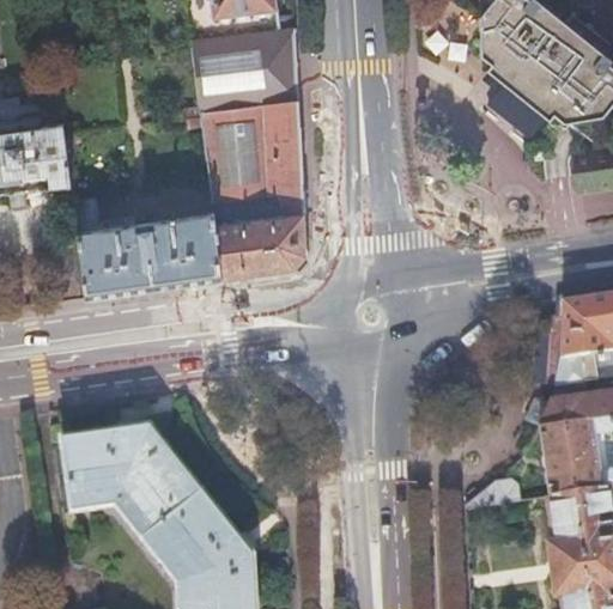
[(208,0),(211,14),(275,6),(274,0),(208,0)]
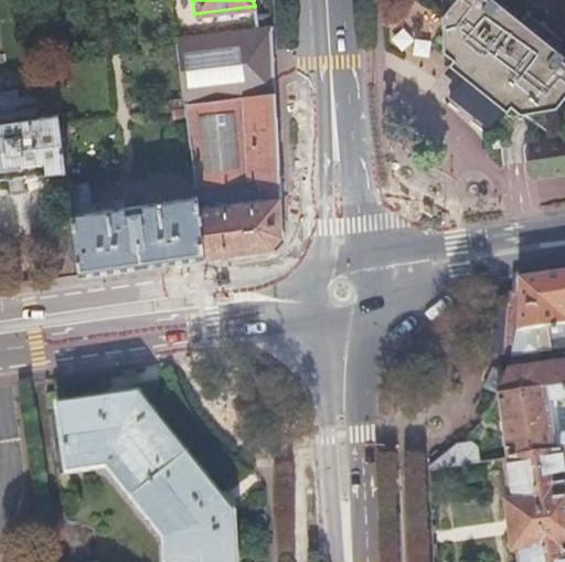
[(440,0),(443,46),(452,54),(448,61),(459,70),(467,75),(500,101),(507,106),(511,101),(519,107),(555,102),(564,86),(564,57),(561,54),(563,51),(556,44),(562,38),(526,11),(521,18),(498,0),(440,0)]
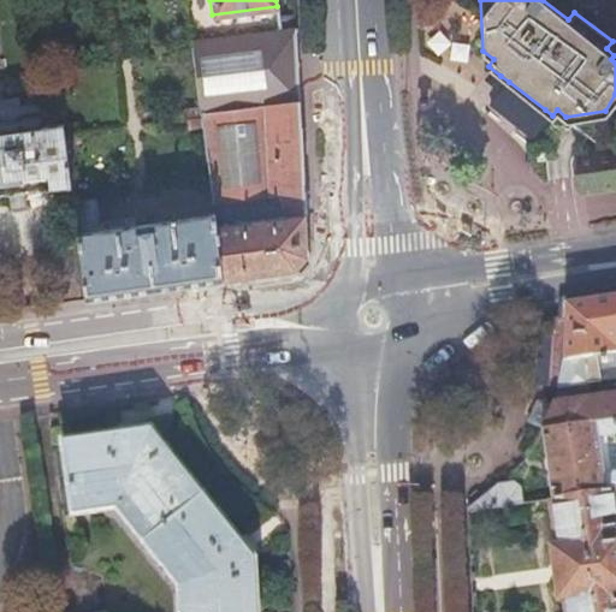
[(295,24),(190,36),(199,95),(298,85),(298,76),(295,24)]
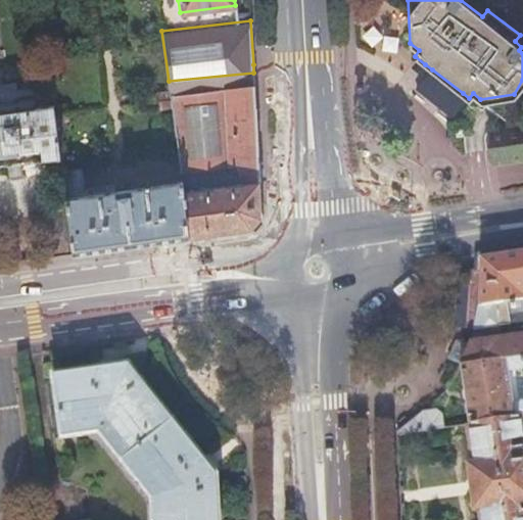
[(463,93),(432,69),(428,75),(459,98),(463,93)]
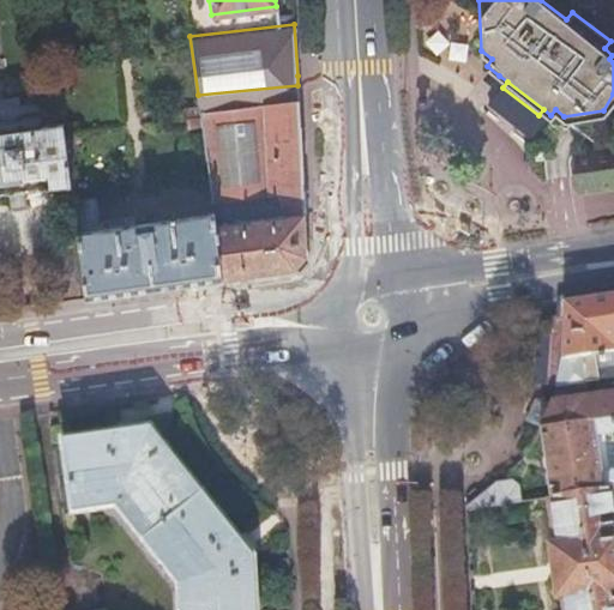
[(298,85),(198,95),(199,103),(200,121),(210,194),(212,210),(221,277),(294,267),(307,252),(298,85)]
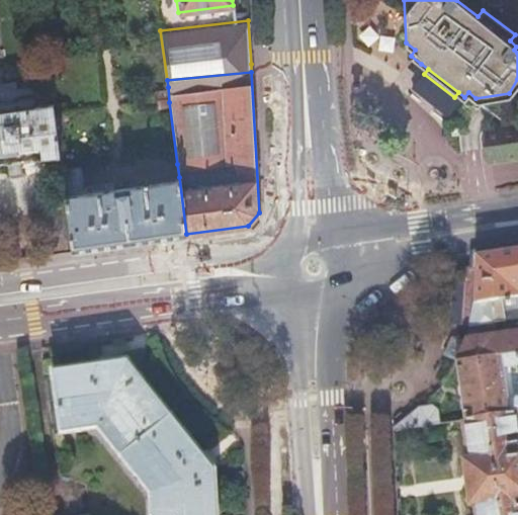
[(0,160),(60,152),(55,116),(53,102),(53,98),(35,101),(34,92),(31,93),(30,83),(0,86),(0,160)]
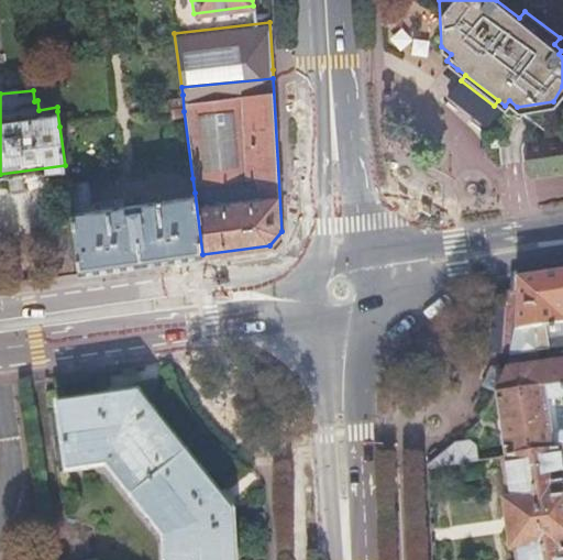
[(172,112),(184,111),(183,95),(169,97),(172,112)]
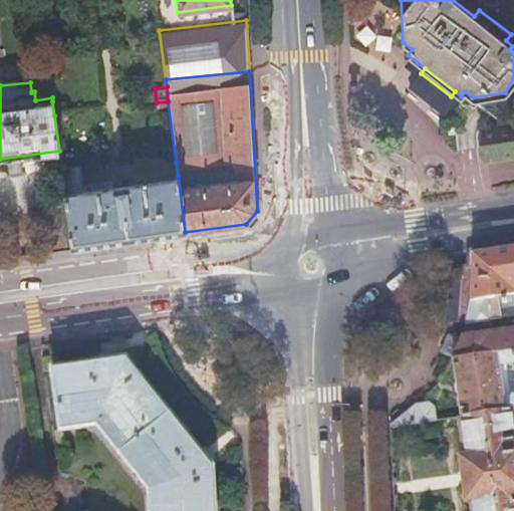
[(52,101),(54,115),(65,114),(63,99),(52,101)]
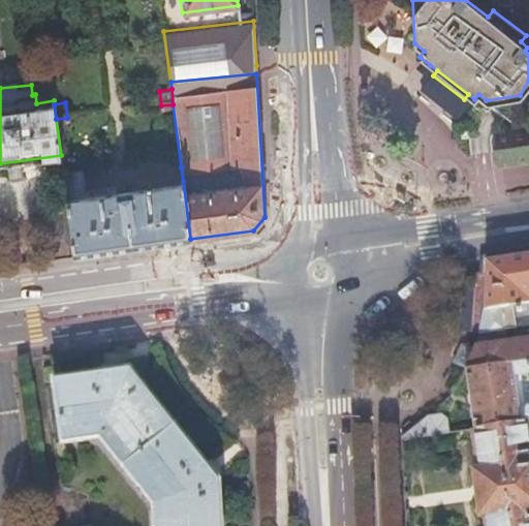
[(528,125),(495,130),(498,161),(528,157),(528,125)]
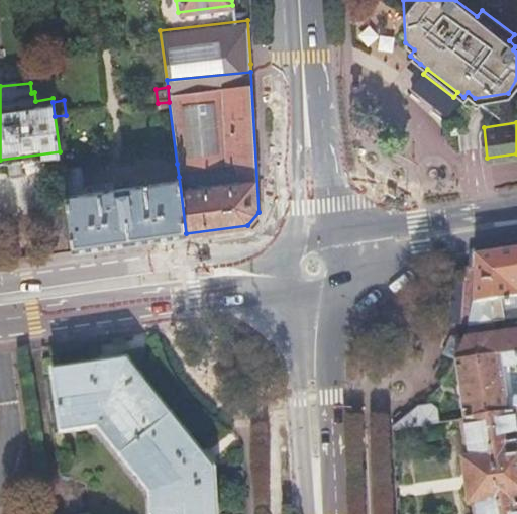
[(179,177),(65,190),(65,192),(73,248),(186,233),(179,177)]
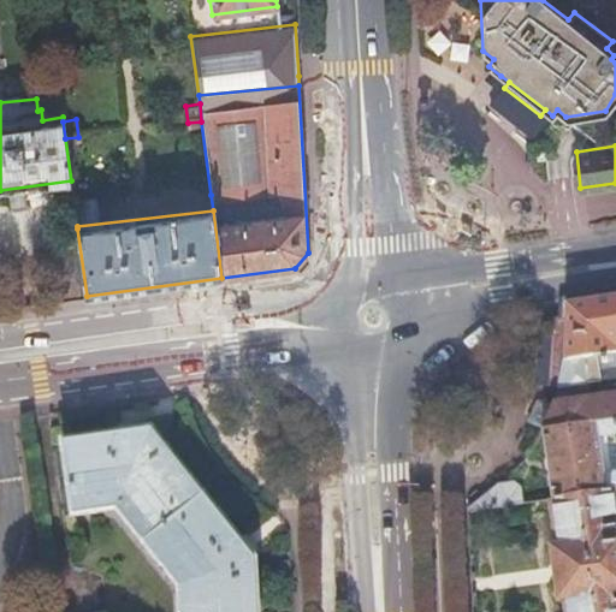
[(43,238),(52,301),(87,296),(77,229),(69,230),(64,236),(43,238)]
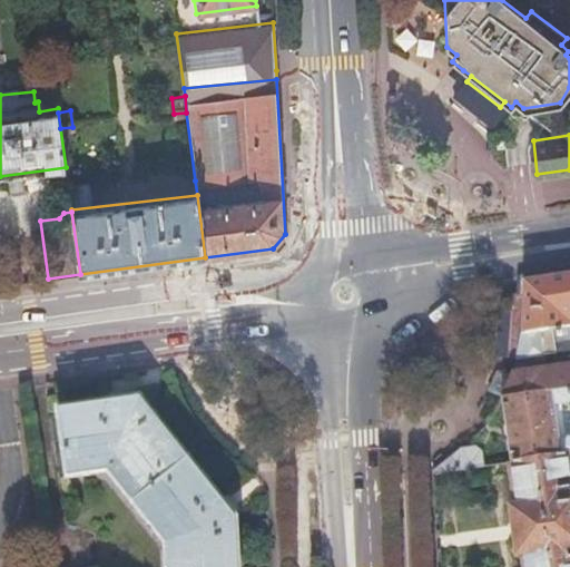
[(502,391),(501,392),(567,384),(569,383),(569,272),(523,279),(524,289),(524,296),(524,303),(524,309),(523,318),(522,325),(521,332),(520,340),(519,348),(517,357),(550,351),(548,340),(552,340),(557,339),(560,336),(562,350),(569,348),(569,360),(512,369),(511,370),(509,378),(505,383),(504,388),(502,391)]
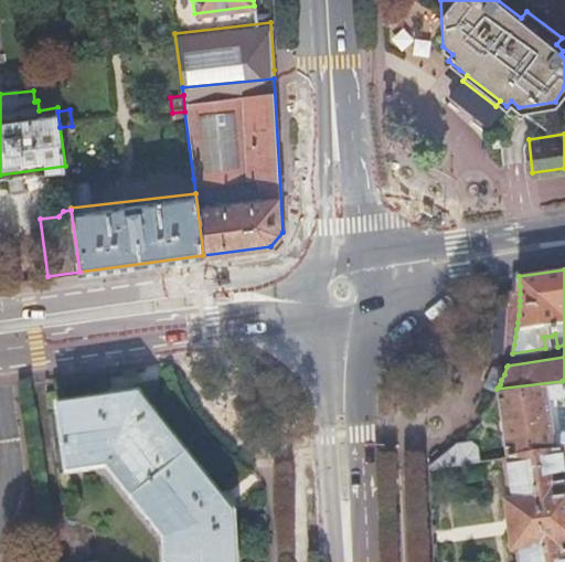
[(497,389),(496,391),(505,455),(560,446),(564,445),(564,430),(552,432),(547,398),(564,394),(562,381),(497,389)]
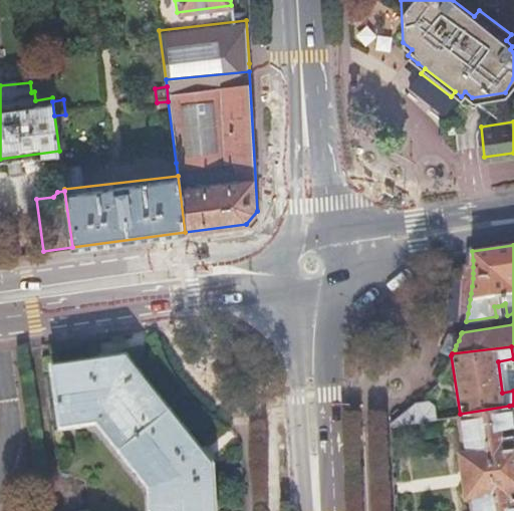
[(97,361),(52,367),(61,431),(96,426),(148,489),(150,510),(213,510),(210,464),(217,459),(206,446),(200,450),(125,357),(116,358),(115,348),(96,351),(97,361)]
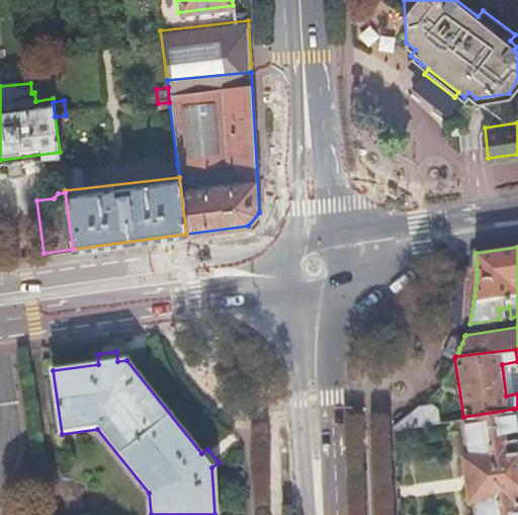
[(394,424),(394,427),(440,420),(438,405),(433,401),(421,402),(420,404),(415,408),(410,412),(406,415),(402,418),(399,420),(397,422),(396,423),(394,424)]
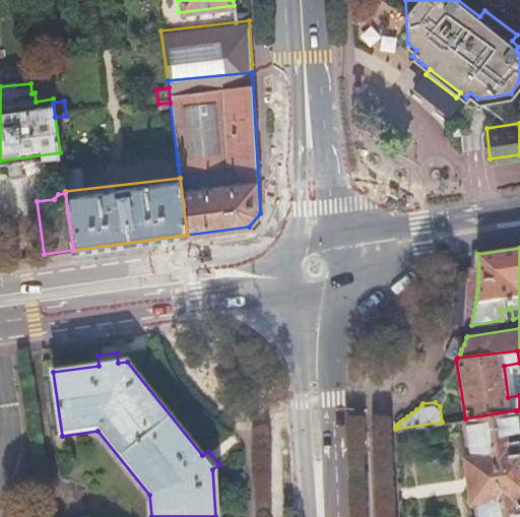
[(519,516),(519,440),(515,410),(465,418),(471,461),(467,461),(473,501),(477,501),(479,516),(519,516)]
